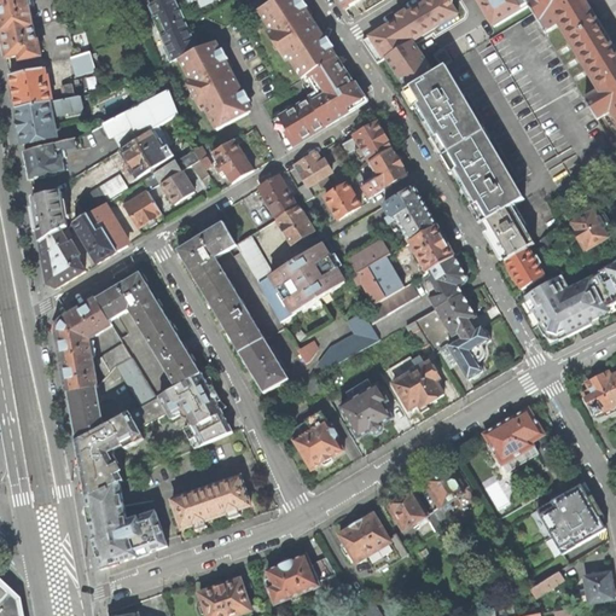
[(0,30),(32,24),(27,0),(0,0),(0,30)]
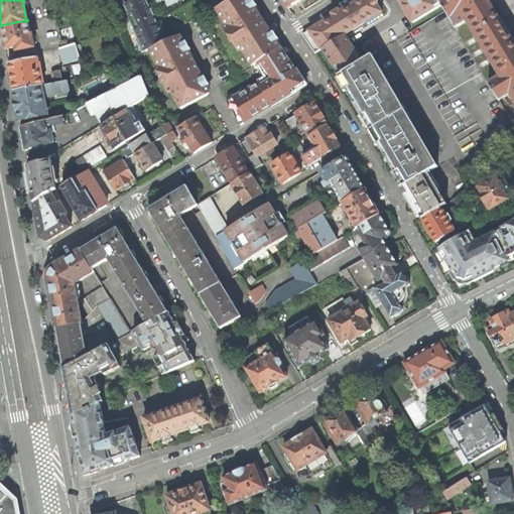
[(122,0),(127,12),(125,13),(135,34),(134,35),(140,49),(148,46),(163,40),(153,18),(151,14),(153,13),(150,7),(148,7),(145,0),(122,0)]
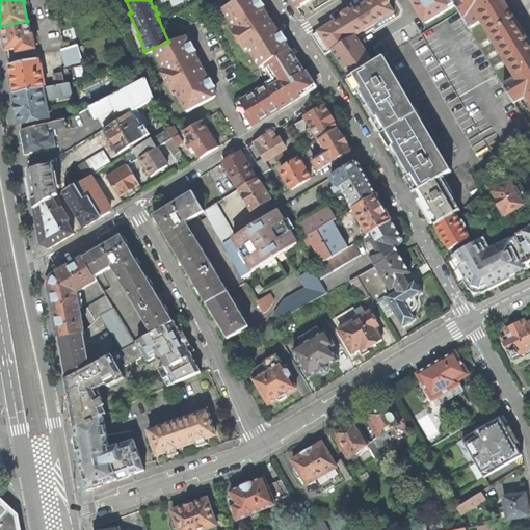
[(220,0),(211,5),(214,10),(220,7),(228,4),(224,0),(220,0)]
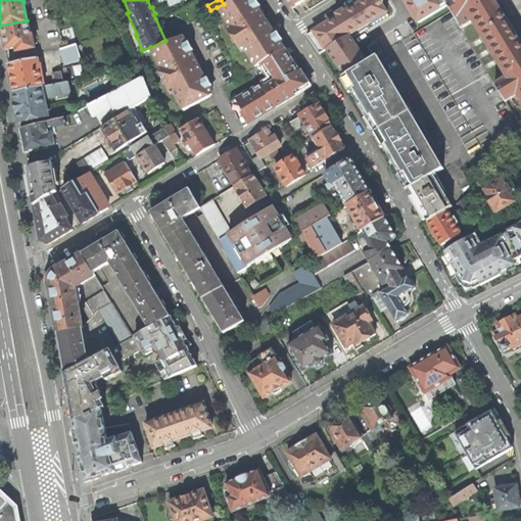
[(231,0),(224,4),(217,7),(228,25),(225,27),(240,51),(243,48),(253,64),(258,62),(284,48),(258,9),(256,6),(259,4),(256,0),(250,0),(231,0)]
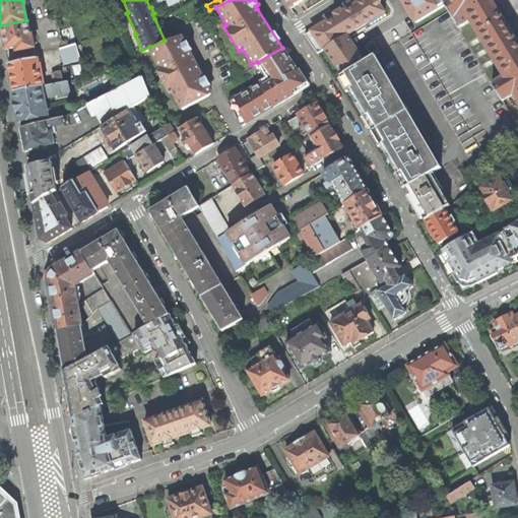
[(355,0),(353,2),(332,14),(344,34),(364,21),(382,10),(376,0),(355,0)]
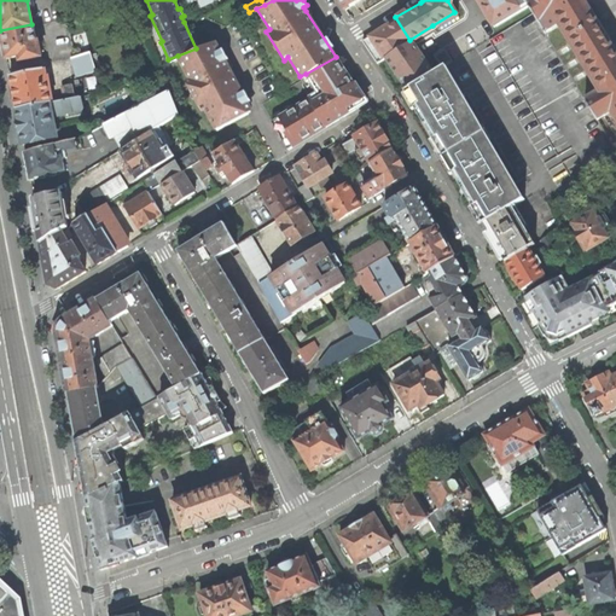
[(475,0),(495,32),(530,11),(523,0),(475,0)]
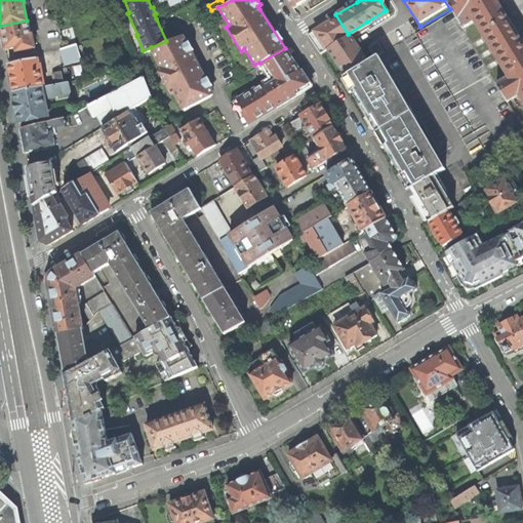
[(444,0),(450,9),(460,27),(473,19),(507,75),(494,83),(505,99),(517,92),(522,102),(522,0),(444,0)]
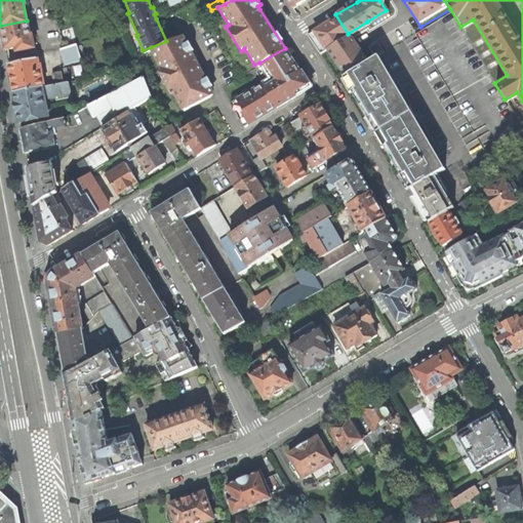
[(304,35),(323,65),(355,45),(348,34),(335,14),(321,24),(304,35)]
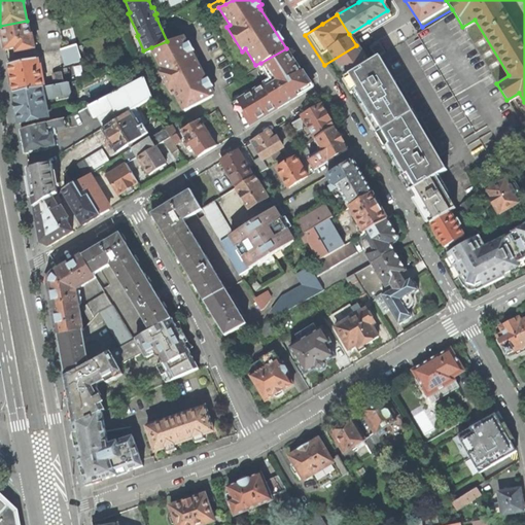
[(15,49),(34,46),(31,32),(30,33),(27,21),(0,26),(2,38),(4,47),(14,45),(15,49)]
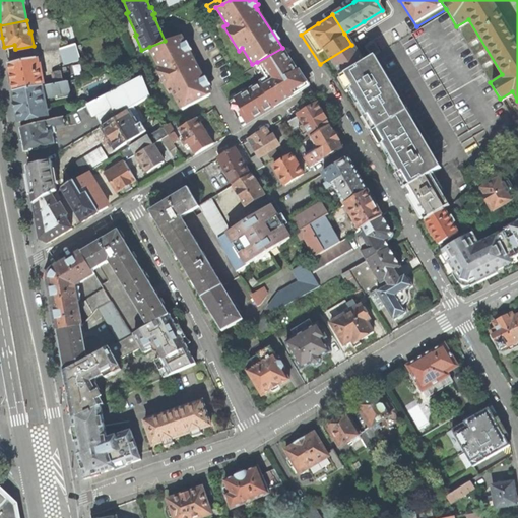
[(374,54),(381,49),(374,36),(364,21),(344,34),(351,45),(320,64),(324,69),(343,58),(350,68),(374,54)]
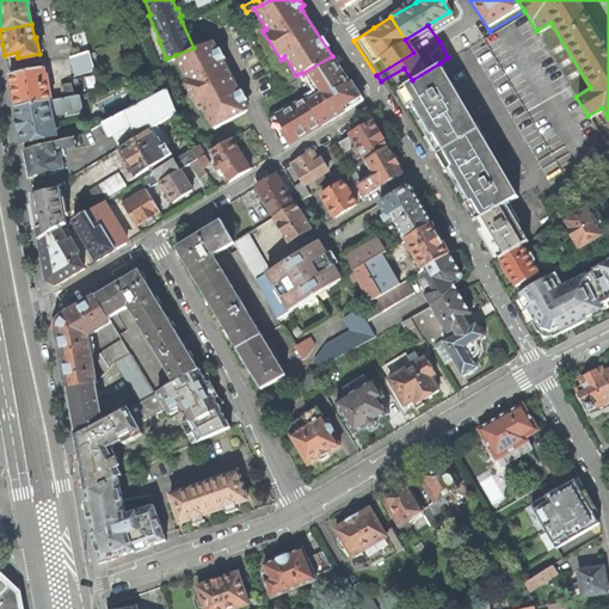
[(209,41),(194,48),(176,55),(186,77),(183,78),(198,108),(202,106),(213,127),(244,110),(240,102),(247,98),(241,88),(239,90),(229,73),(221,57),(225,56),(220,47),(214,49),(209,41)]
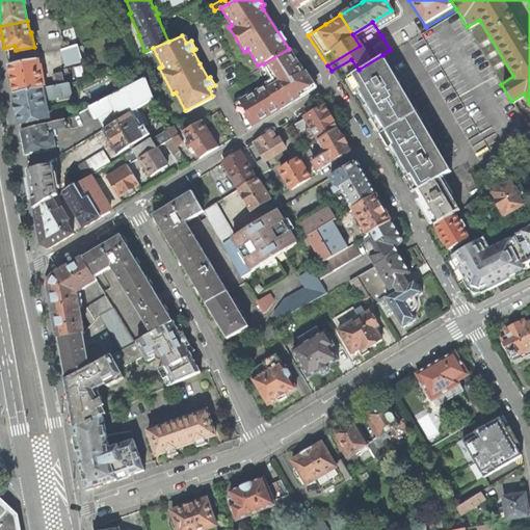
[(76,43),(59,48),(64,63),(81,58),(76,43)]
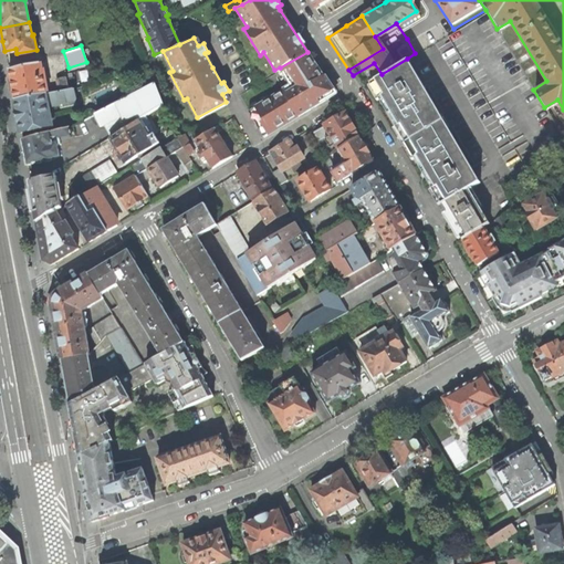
[(313,61),(307,52),(280,68),(290,83),(247,108),(262,135),(282,123),(310,106),(331,94),(331,90),(325,81),(321,73),(313,61)]
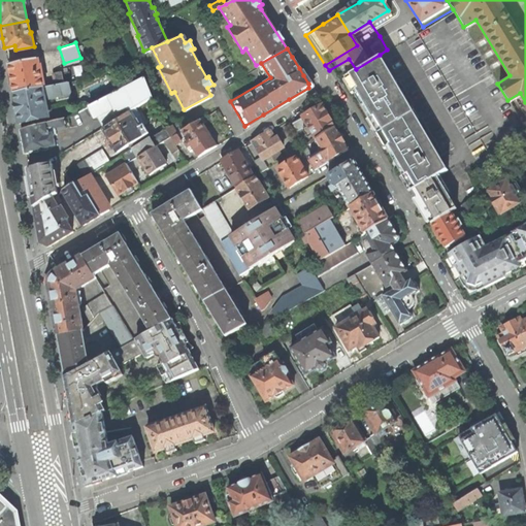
[(447,169),(380,55),(356,69),(344,75),(358,99),(395,161),(411,189),(435,175),(447,169)]
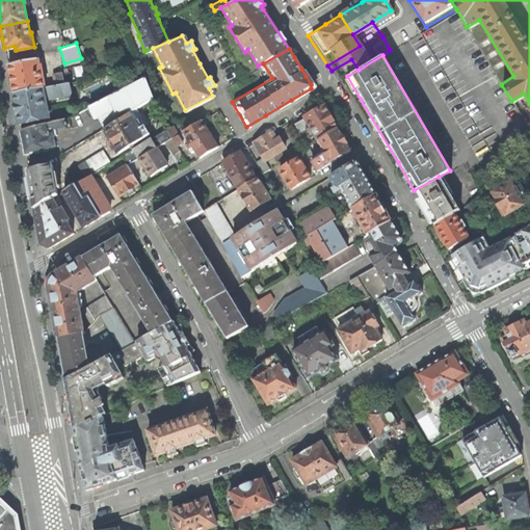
[(9,77),(12,91),(43,85),(38,63),(36,63),(35,57),(6,63),(9,77)]
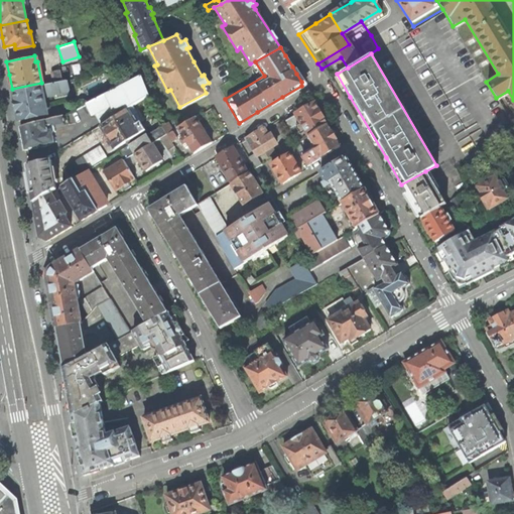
[(337,74),(348,68),(341,57),(322,69),(326,76),(328,79),(337,74)]
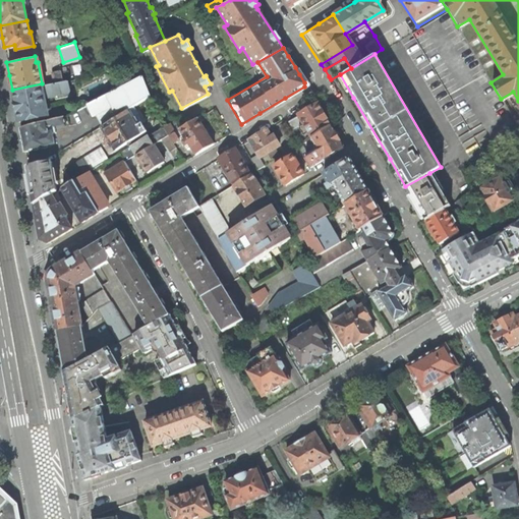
[(51,70),(53,81),(61,80),(59,69),(51,70)]
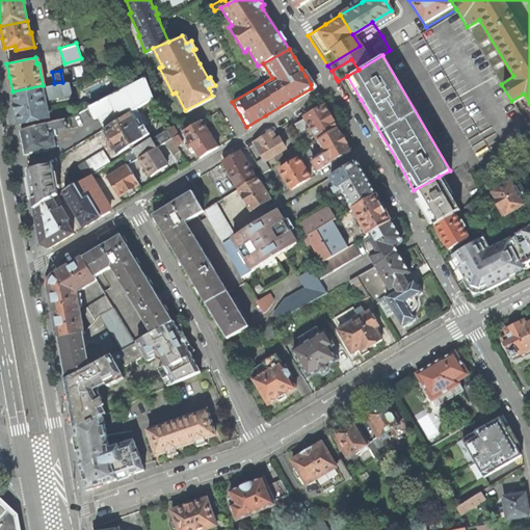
[(153,97),(144,76),(88,105),(95,117),(98,115),(103,127),(128,111),(135,107),(153,97)]
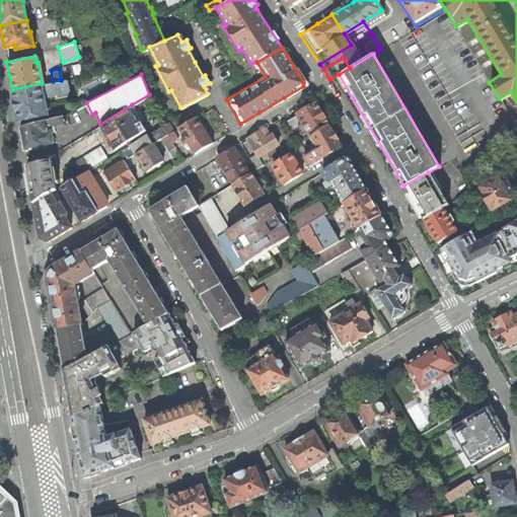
[(17,119),(45,114),(42,93),(46,92),(49,94),(53,92),(54,96),(69,93),(65,78),(61,80),(53,81),(42,83),(12,89),(11,89),(14,104),(17,119)]
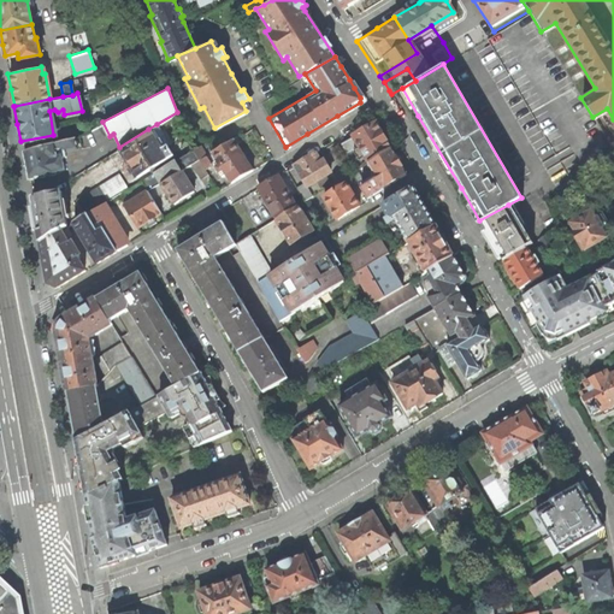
[(364,155),(367,160),(389,146),(382,133),(375,120),(352,135),(358,145),(353,148),(359,158),(364,155)]
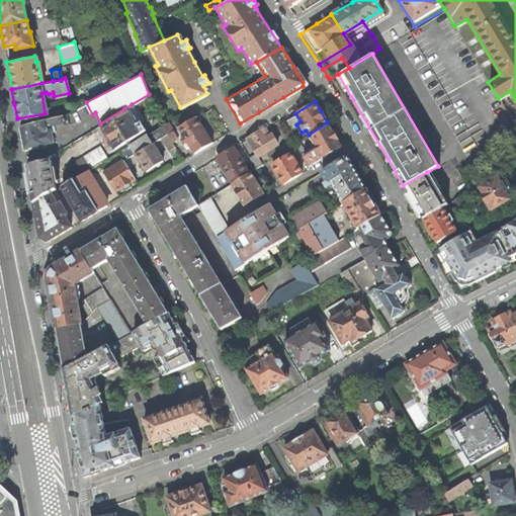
[(142,120),(132,104),(124,108),(135,123),(141,120),(142,120)]
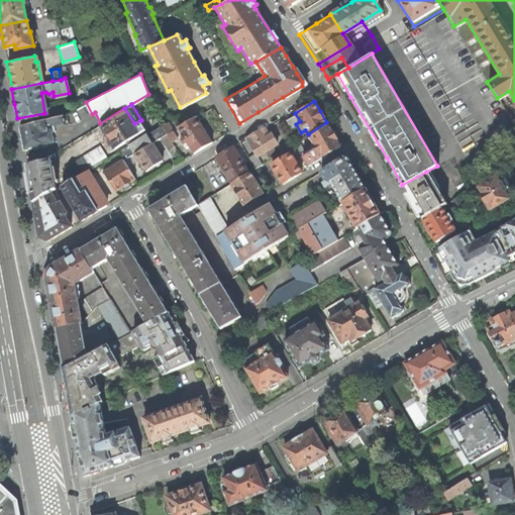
[(134,123),(124,108),(100,123),(99,123),(107,137),(113,147),(139,131),(138,131),(145,128),(140,120),(134,123)]
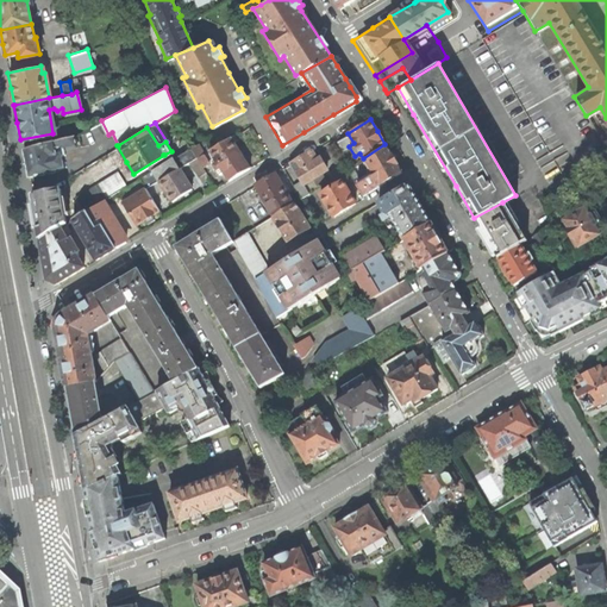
[(27,176),(52,170),(52,169),(62,166),(60,154),(63,152),(63,146),(75,145),(73,135),(23,148),(25,162),(27,176)]
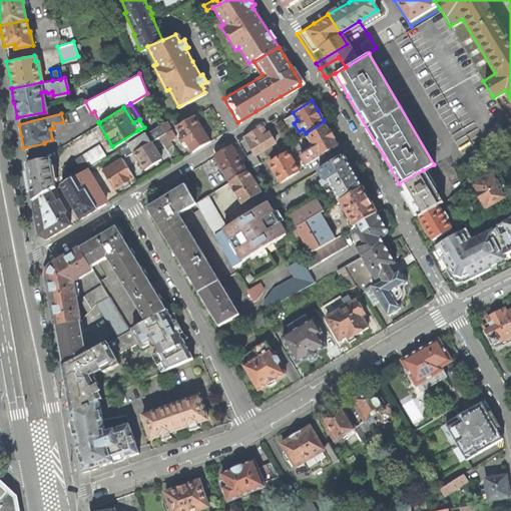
[(208,140),(193,114),(175,125),(179,132),(177,134),(183,145),(186,144),(190,151),(201,144),(208,140)]
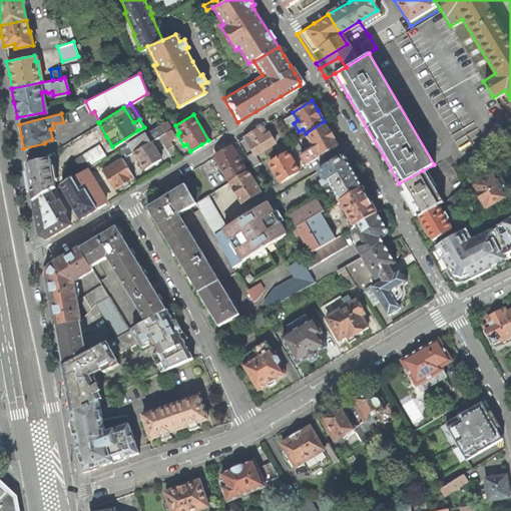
[(169,139),(174,136),(164,120),(159,123),(169,139)]
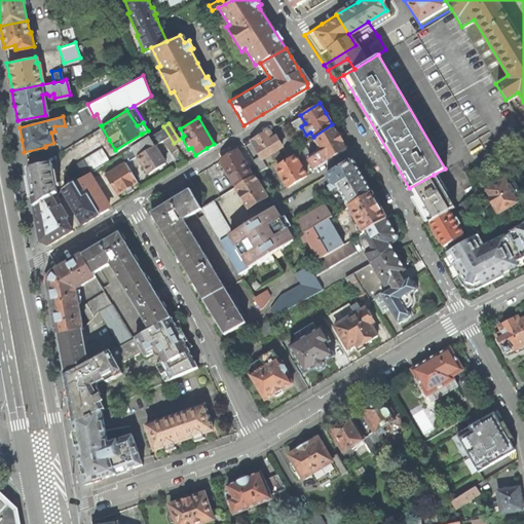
[(302,143),(298,145),(311,167),(345,147),(339,138),(332,124),(313,137),(319,147),(308,153),(302,143)]
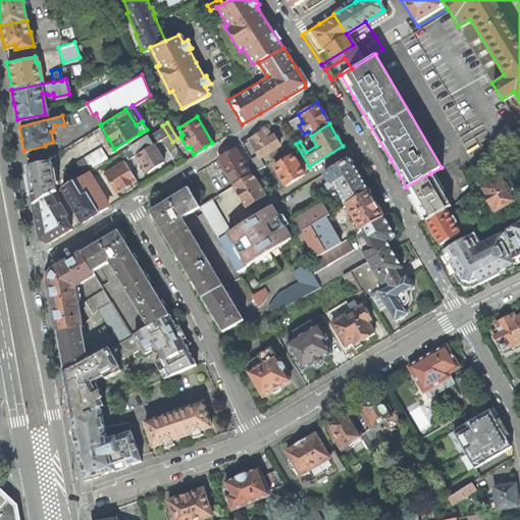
[(177,151),(172,142),(162,125),(118,152),(123,160),(135,153),(146,171),(155,165),(163,160),(152,143),(161,138),(171,154),(177,151)]
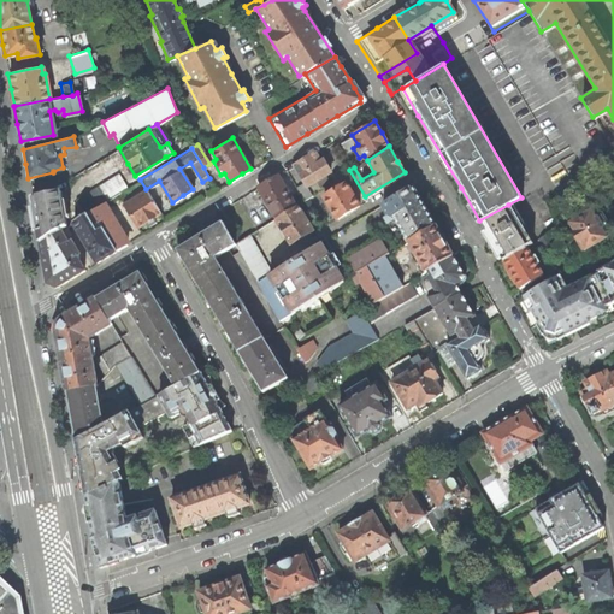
[(305,158),(293,164),(302,181),(295,186),(303,198),(312,194),(305,184),(329,170),(322,159),(319,160),(314,152),(305,158)]
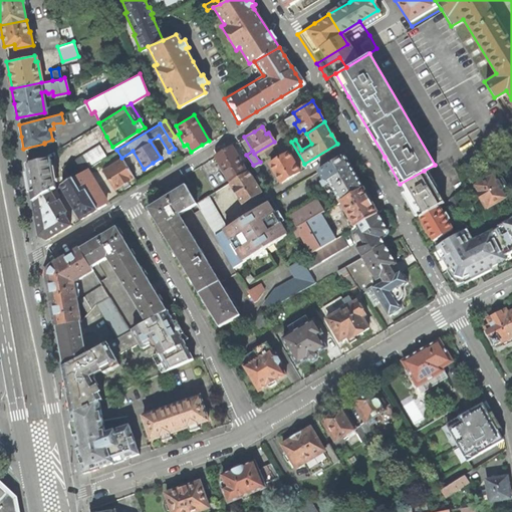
[(91,164),(105,156),(98,144),(62,166),(69,178),(71,176),(91,164)]
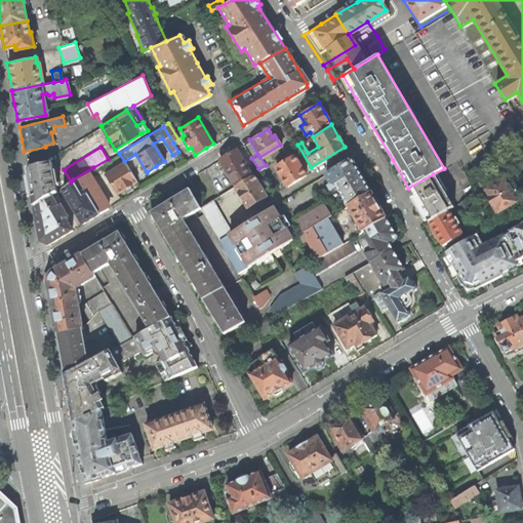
[(218,157),(234,185),(251,173),(236,147),(227,153),(218,157)]
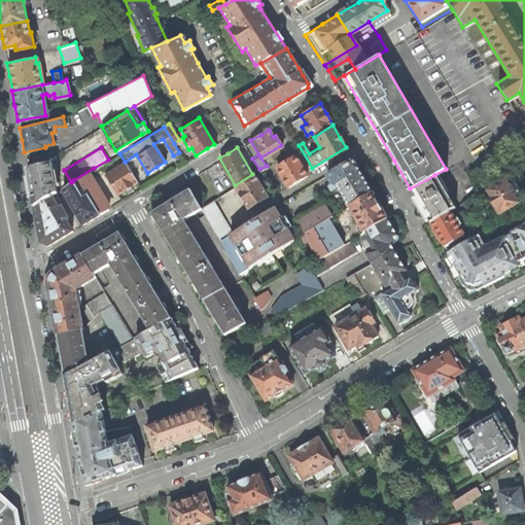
[(294,155),(276,167),(287,185),(306,174),(300,164),(294,155)]
